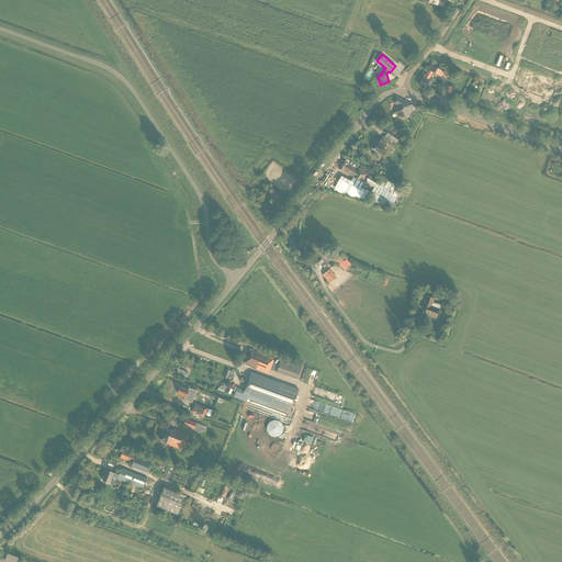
[(431,65),(427,72),(426,72),(422,83),(429,87),(433,79),(429,78),(433,72),(441,77),(444,71),(431,65)]
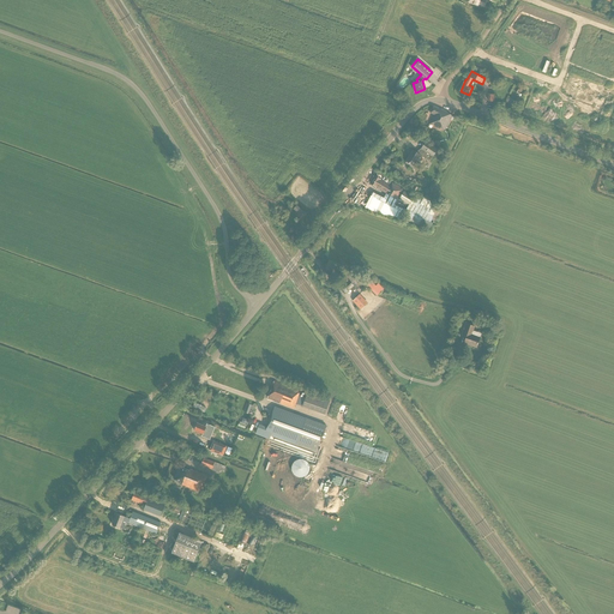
[(572,97),(577,100),(578,96),(583,97),(582,101),(599,107),(603,95),(602,95),(603,89),(578,80),(577,82),(571,80),(566,94),(572,96),(572,97)]
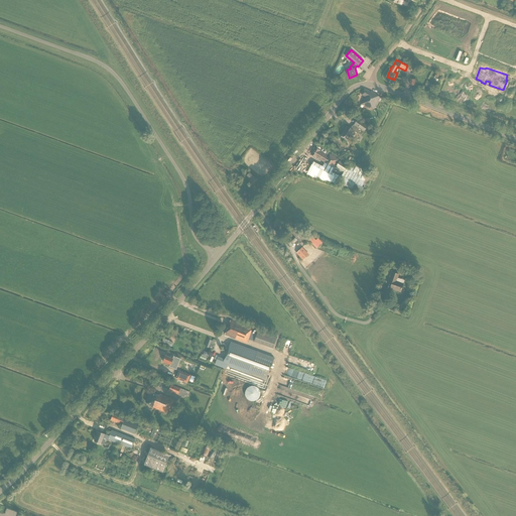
[(374,110),(379,97),(376,95),(364,90),(362,95),(363,95),(362,97),(364,98),(361,104),(374,110)]
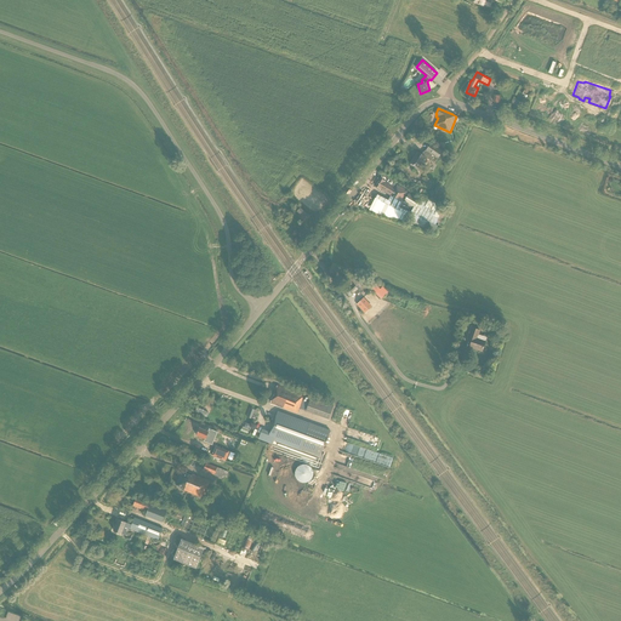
[(619,124),(620,115),(620,110),(615,109),(610,121),(619,124)]
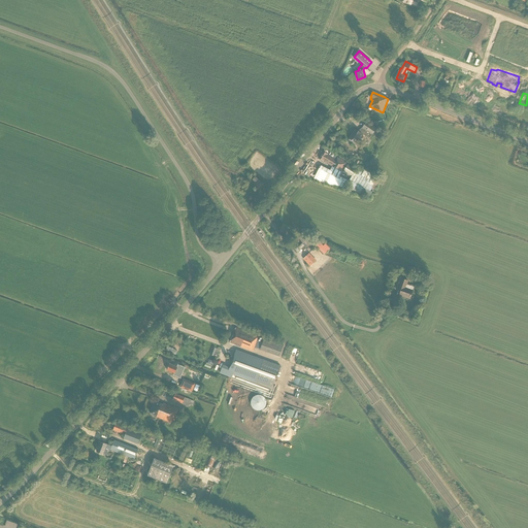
[(355,129),(349,138),(349,139),(349,140),(351,142),(352,141),(355,143),(362,133),(370,138),(376,128),(366,122),(362,128),(361,129),(359,131),(355,129)]
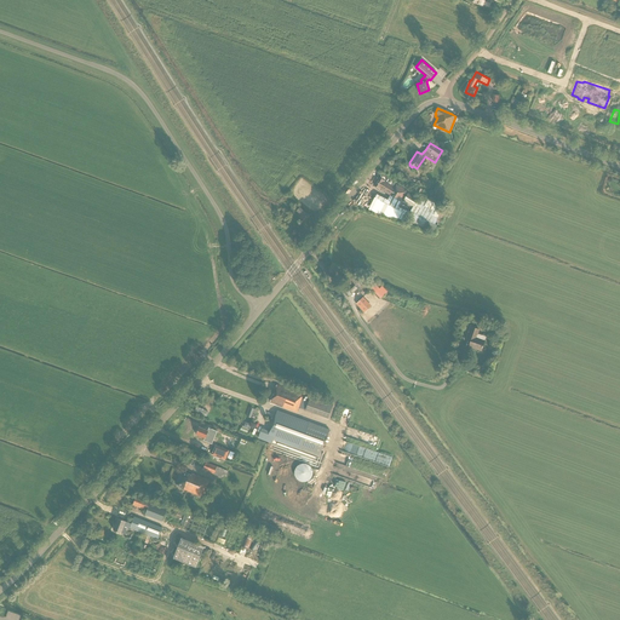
[(408,191),(396,184),(394,188),(379,178),(374,185),(412,208),(414,206),(420,211),(428,201),(420,196),(419,197),(408,191)]
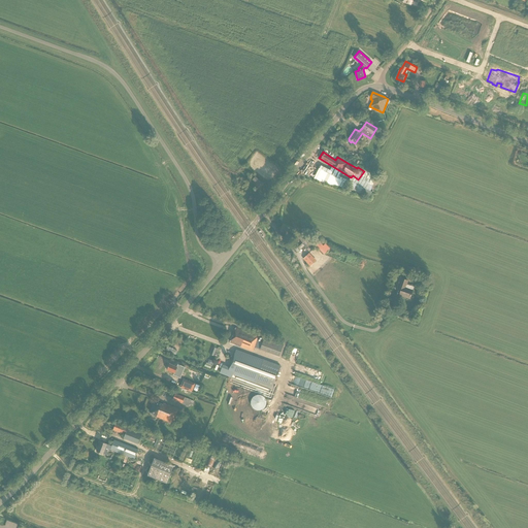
[(252,161),(263,172),(274,161),(266,153),(263,156),(260,153),(252,161)]
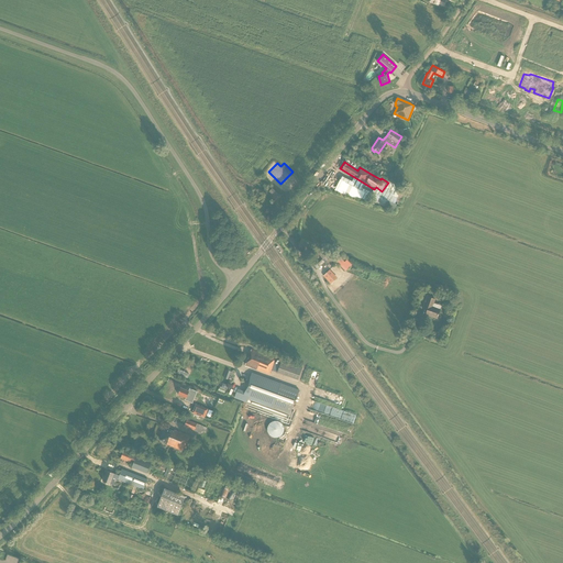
[(345,183),(341,179),(334,190),(344,195),(346,192),(355,197),(356,195),(362,198),(362,197),(367,200),(371,196),(364,192),(366,189),(348,179),(345,183)]
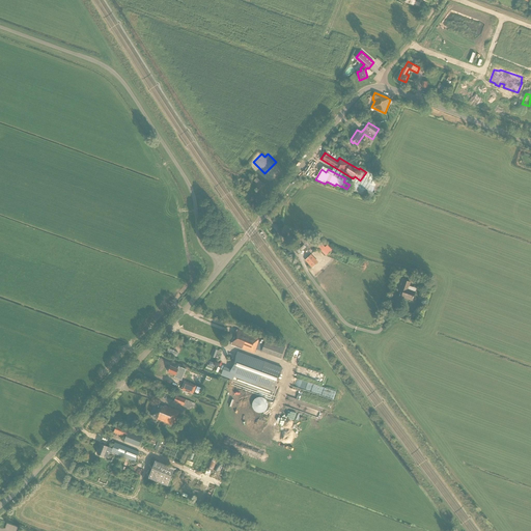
[(350,189),(371,199),(373,192),(375,193),(382,178),(375,175),(370,187),(360,182),(359,184),(354,180),(350,189)]
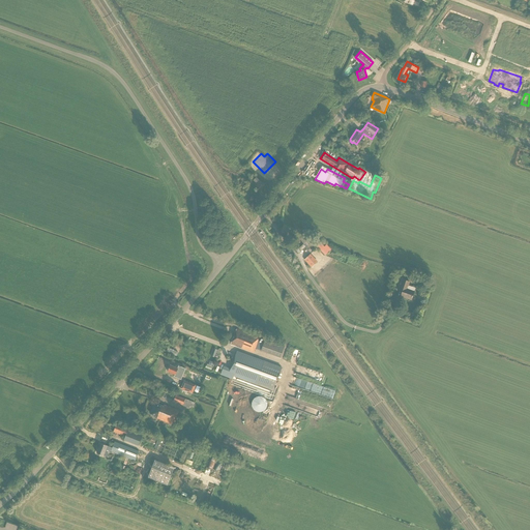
[(263,183),(257,177),(254,180),(260,186),(263,183)]
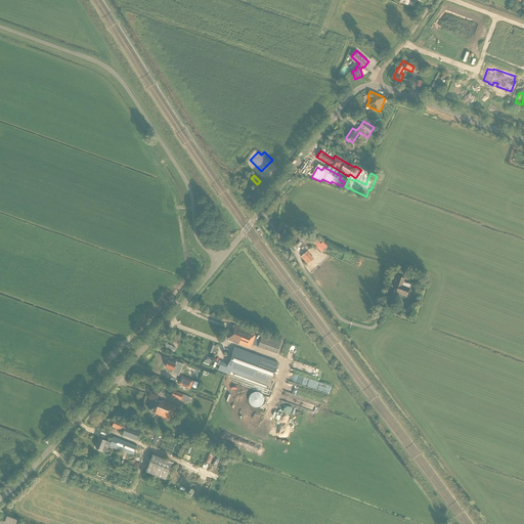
[(300,236),(298,238),(297,239),(293,234),(289,238),(293,243),(293,244),(297,249),(299,247),(301,249),(304,246),(302,244),(301,242),(302,239),(300,236)]
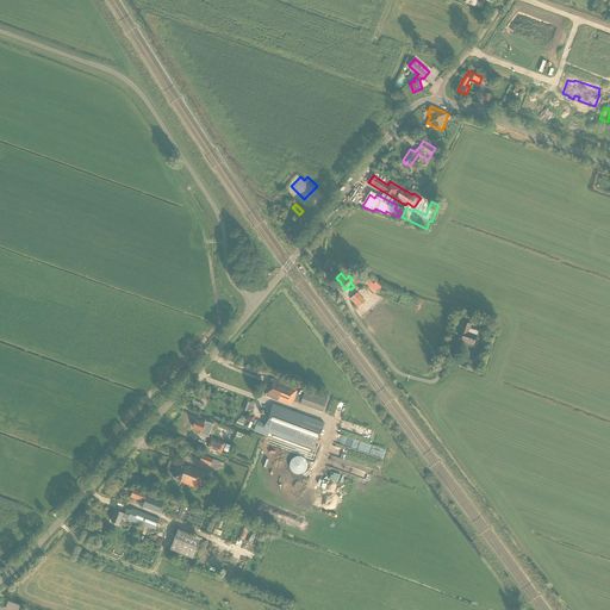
[(366,290),(368,293),(379,285),(375,281),(366,290)]
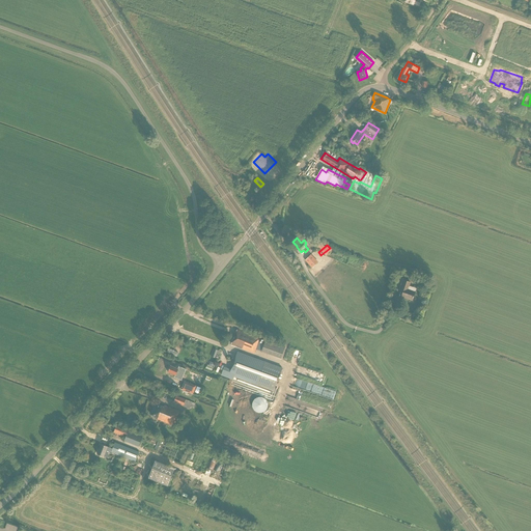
[(310,255),(305,260),(312,268),(317,262),(310,255)]
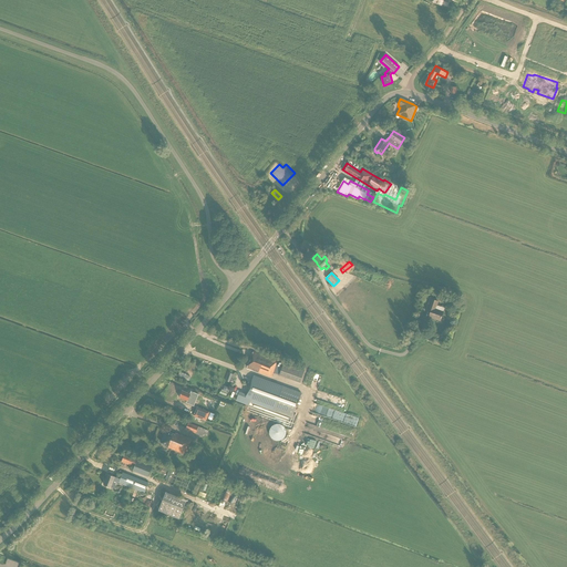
[(431,299),(430,303),(428,309),(431,310),(429,317),(440,320),(443,311),(435,309),(439,301),(431,299)]
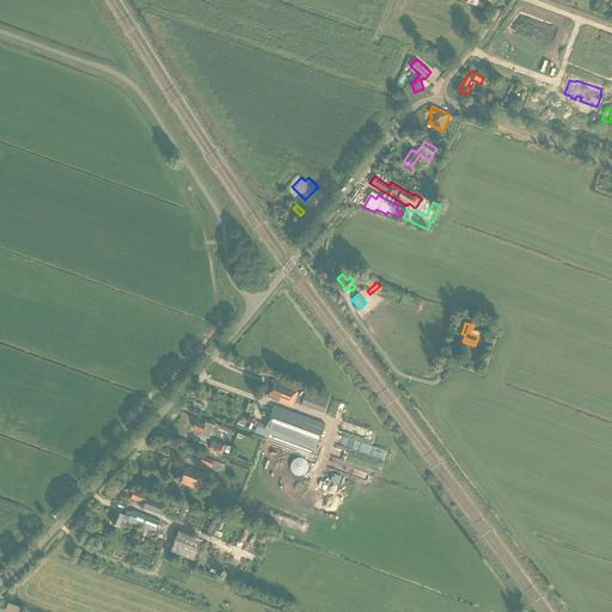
[(293,407),(299,390),(274,379),(267,396),(274,399),(273,399),(293,407)]
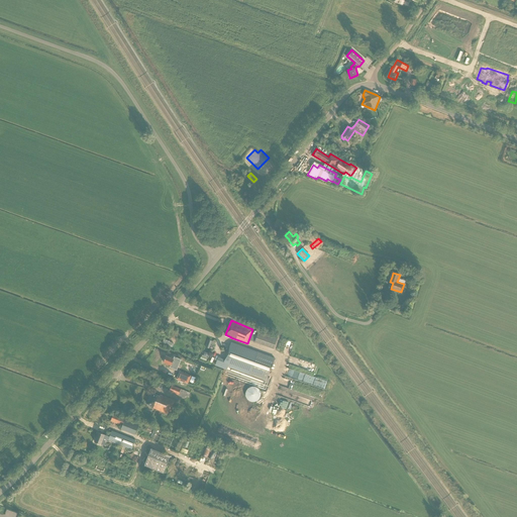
[(274,349),(278,339),(259,331),(254,341),(274,349)]
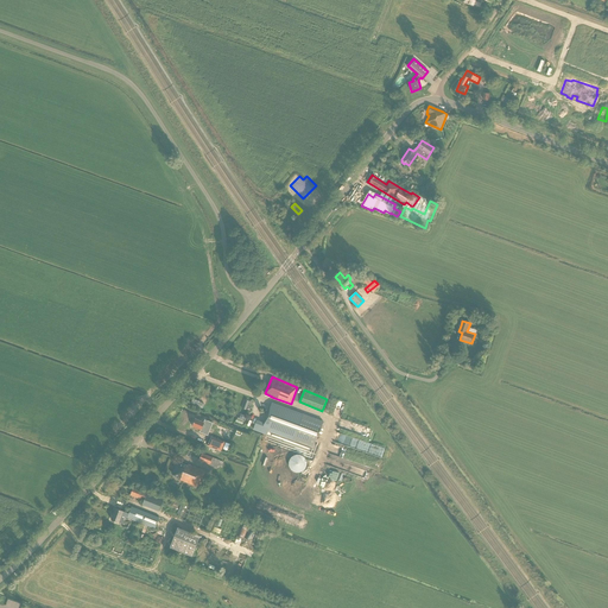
[(267,434),(268,430),(314,447),(323,422),(273,404),(265,426),(260,424),(258,430),(267,434)]
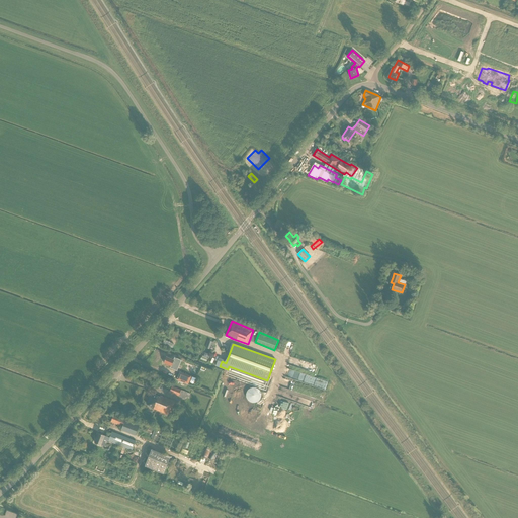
[(176,364),(178,361),(174,360),(166,357),(164,363),(172,366),(173,363),(176,364)]
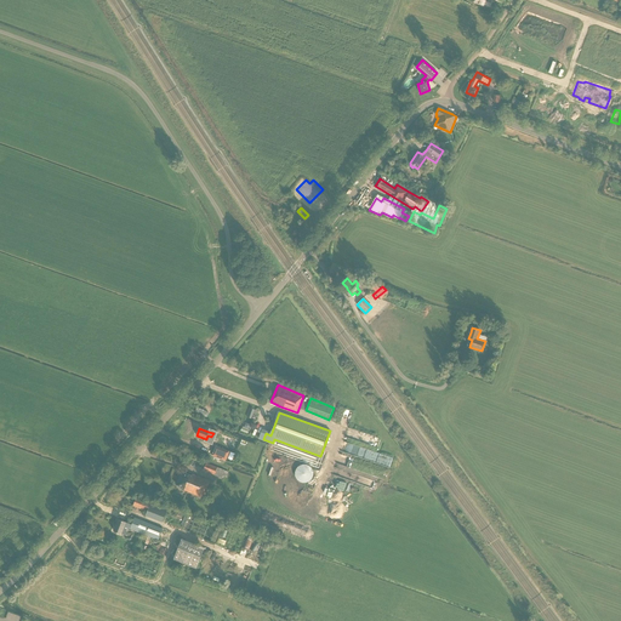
[(364,438),(380,443),(382,436),(366,431),(364,438)]
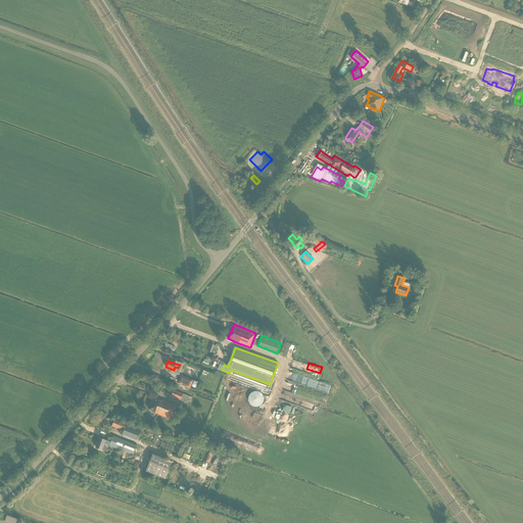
[(301,375),(300,380),(319,384),(320,379),(301,375)]
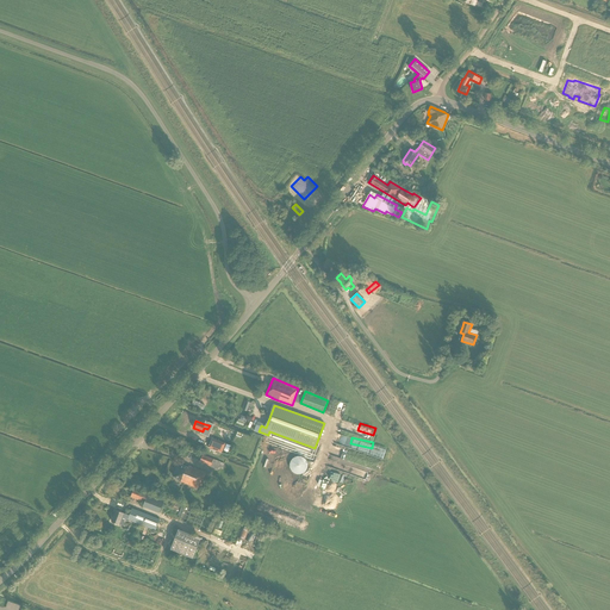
[(211,439),(207,448),(221,453),(224,443),(211,439)]
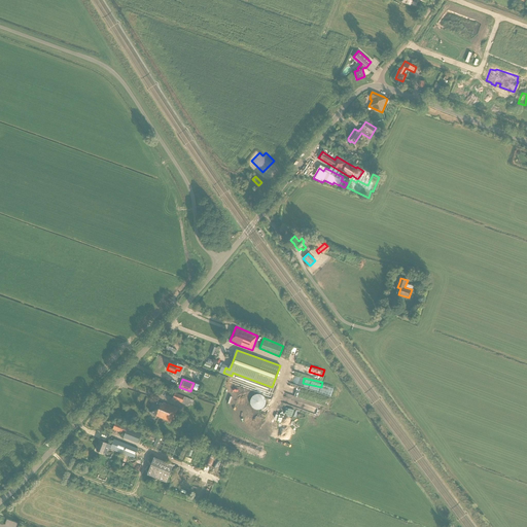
[(302,389),(301,393),(317,399),(319,395),(302,389)]
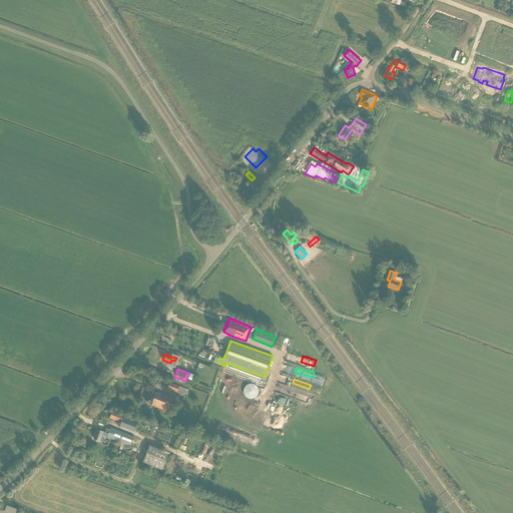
[(170,383),(167,389),(183,395),(185,389),(170,383)]
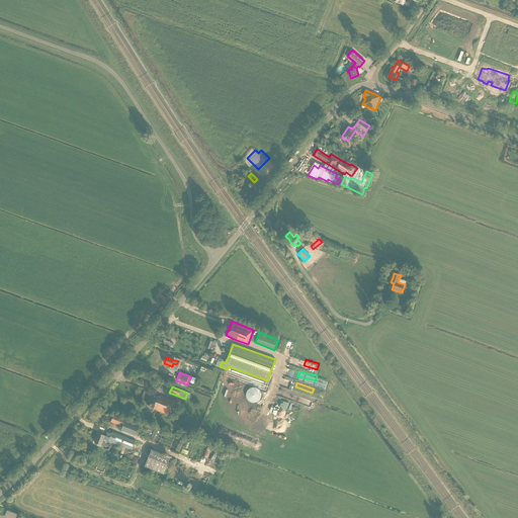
[(256,403),(258,402),(260,400),(261,398),(261,395),(261,393),(260,391),(258,389),(256,387),(254,387),(252,387),(250,389),(248,390),(246,392),(246,394),(246,397),(246,399),(248,401),(250,402),(252,403),(254,403),(256,403)]
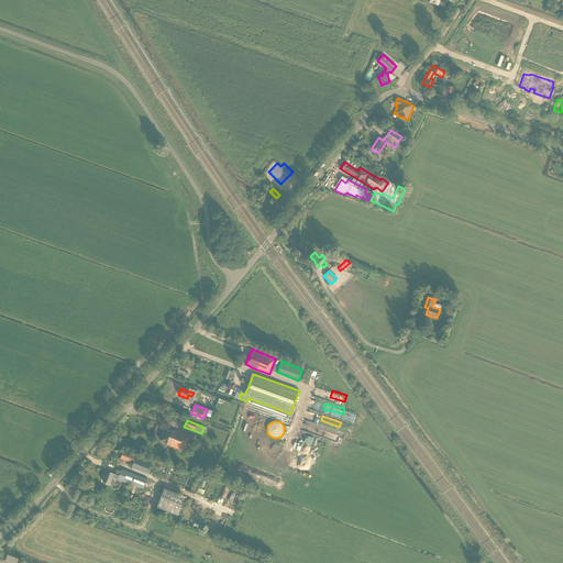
[(189,441),(190,437),(174,430),(174,431),(165,428),(159,440),(165,442),(165,443),(186,452),(190,441),(189,441)]
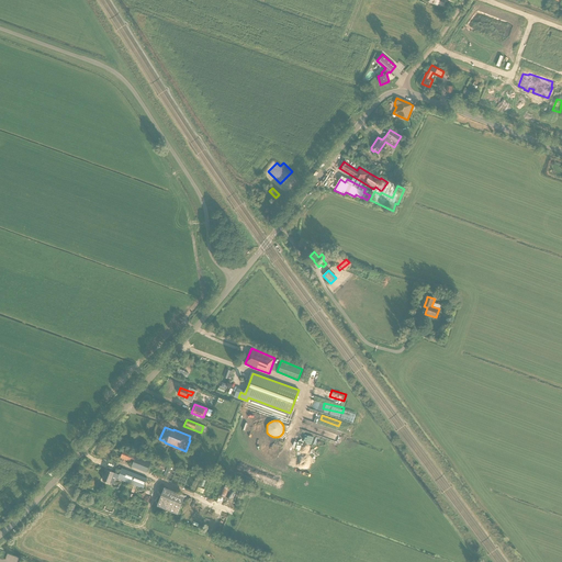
[(152,461),(136,454),(124,450),(121,457),(134,462),(132,465),(147,471),(152,461)]
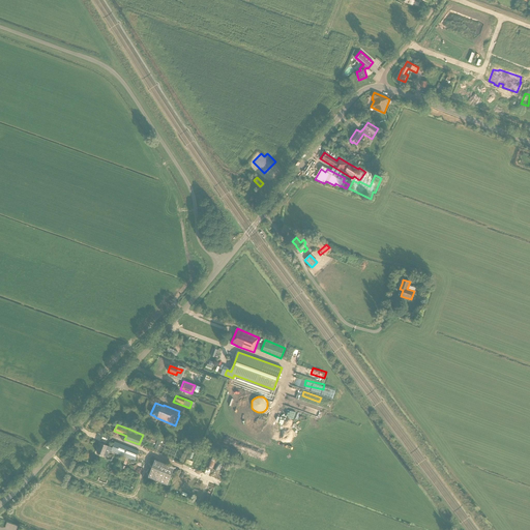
[(166,442),(162,440),(156,451),(162,453),(166,442)]
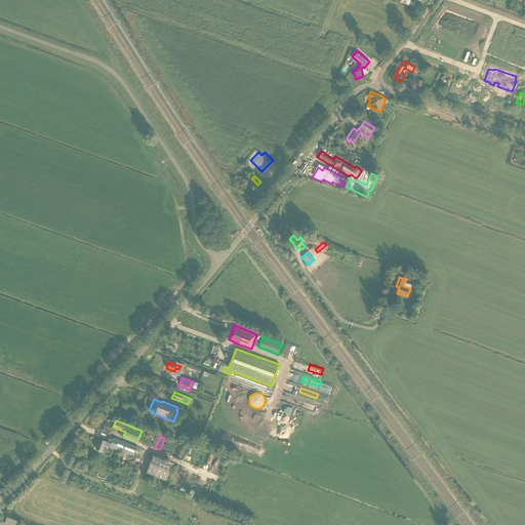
[(133,456),(137,447),(114,437),(112,444),(107,442),(101,439),(96,449),(103,451),(106,445),(110,447),(133,456)]
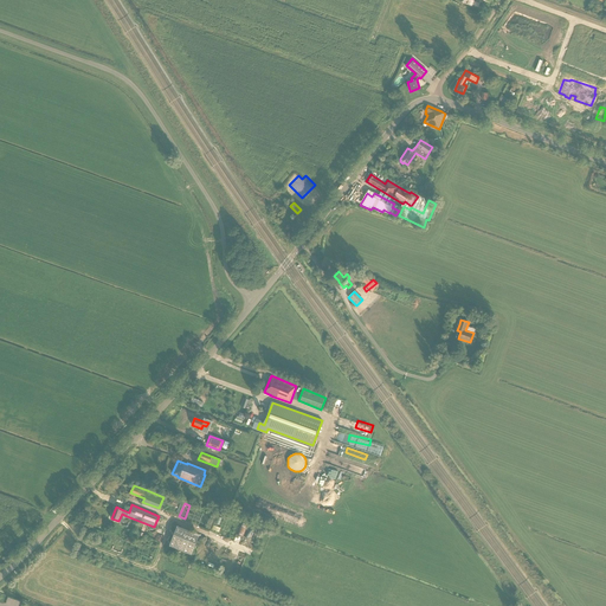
[(218,515),(213,529),(220,532),(225,517),(218,515)]
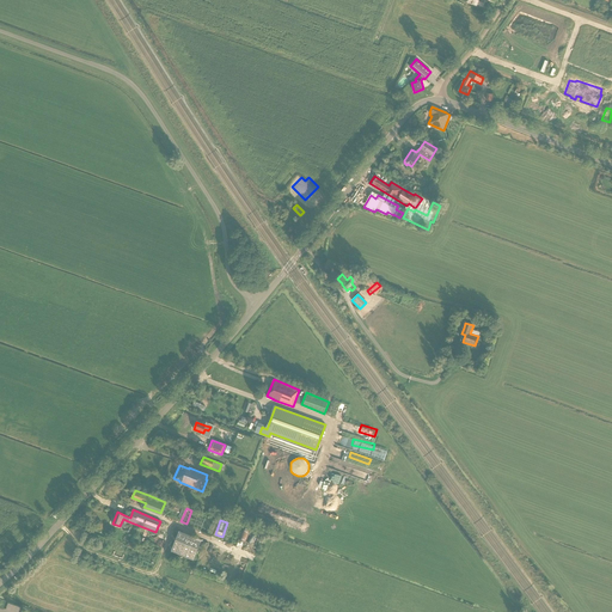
[(179,531),(172,551),(194,561),(202,540),(179,531)]
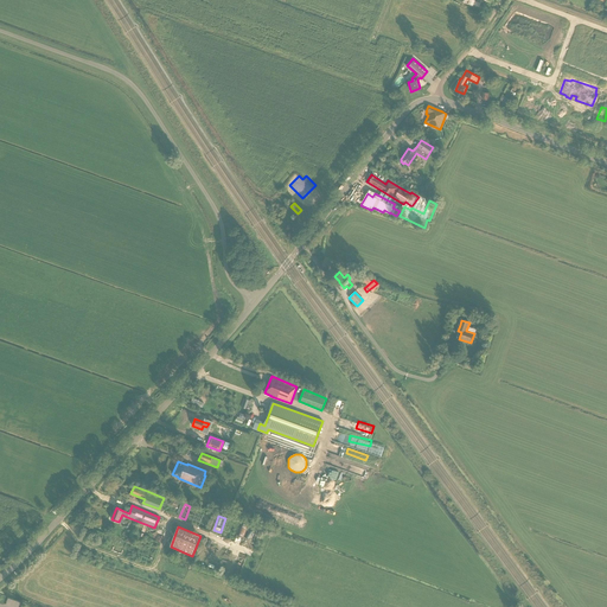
[(217,568),(224,547),(217,544),(211,566),(217,568)]
